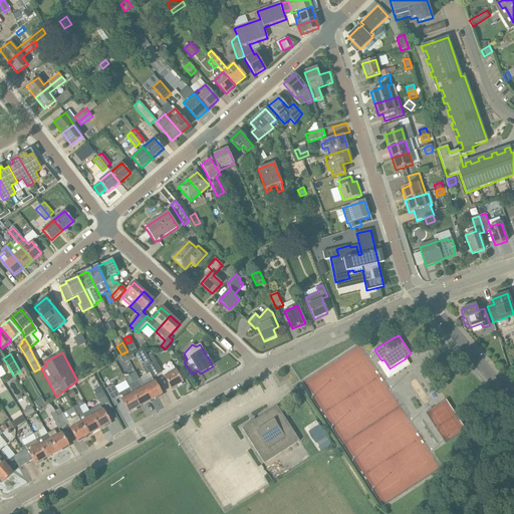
[(147,356),(157,375),(162,372),(152,353),(147,356)]
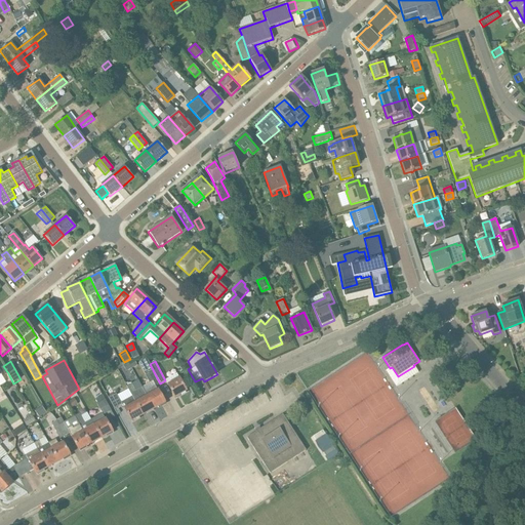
[(155,386),(160,384),(150,364),(145,366),(153,381),(155,386)]
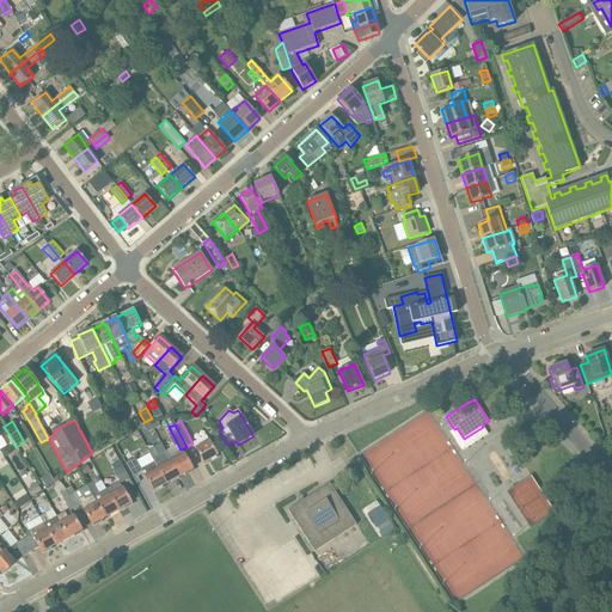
[(606,430),(595,435),(600,445),(611,439),(606,430)]
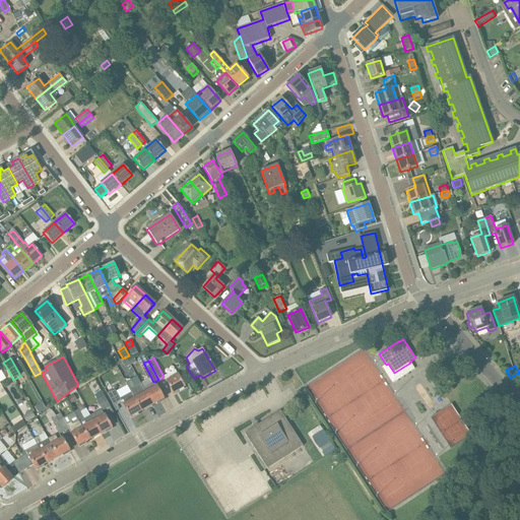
[(178,374),(166,381),(173,393),(185,387),(178,374)]
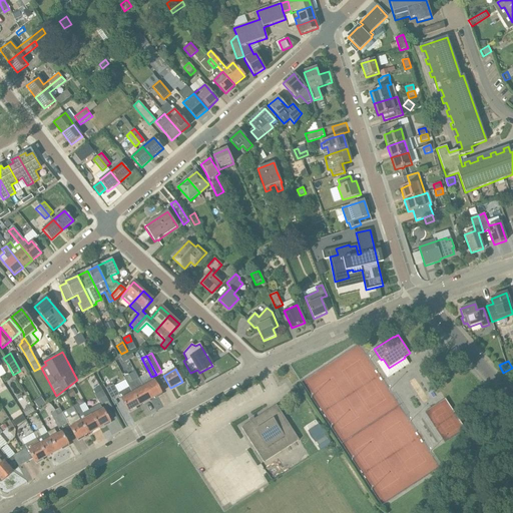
[(123,377),(132,393),(139,406),(150,400),(140,383),(138,379),(130,383),(126,376),(123,377)]
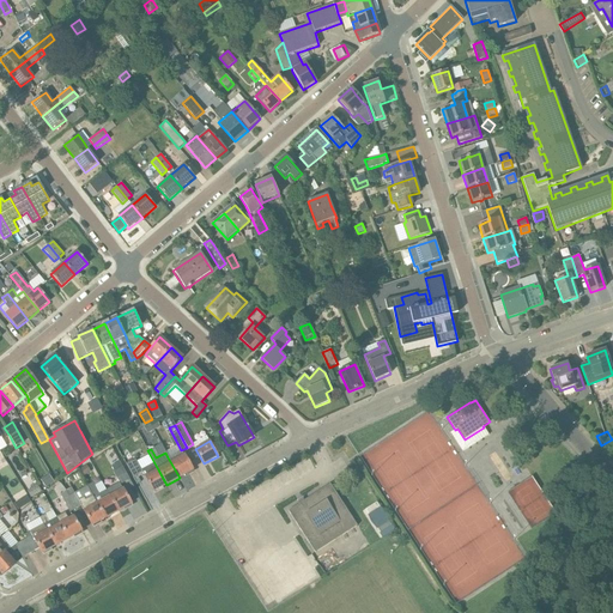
[(183,455),(181,450),(168,457),(180,478),(193,471),(184,454),(183,455)]
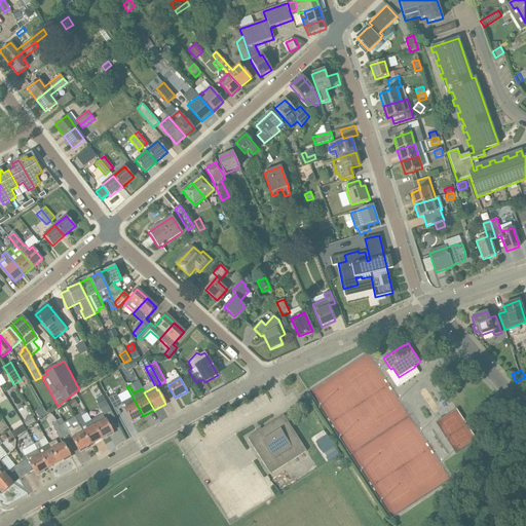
[(108,398),(114,409),(122,405),(116,393),(108,398)]
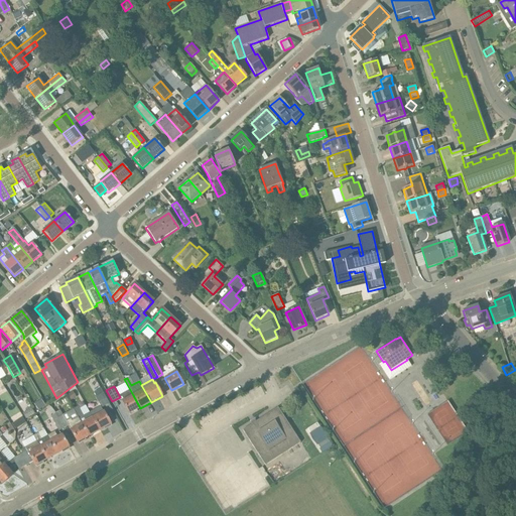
[(66,395),(70,401),(77,397),(73,391),(66,395)]
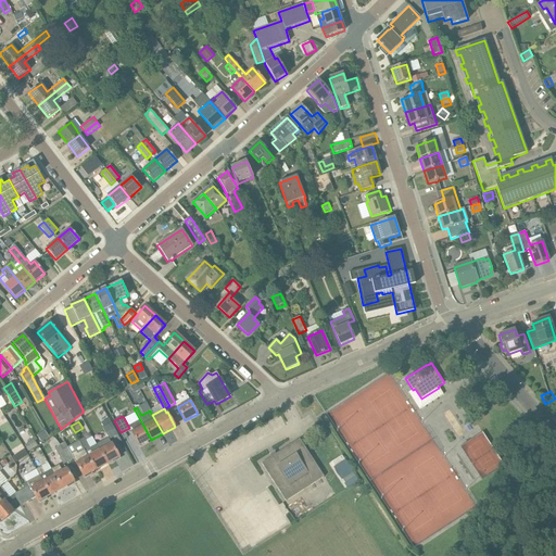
[(108,438),(109,440),(117,436),(111,422),(103,427),(102,428),(108,438)]
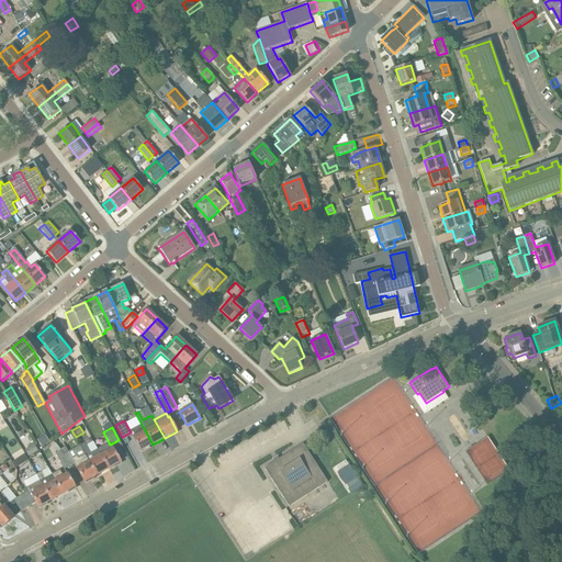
[(153,445),(145,430),(133,437),(141,451),(153,445)]
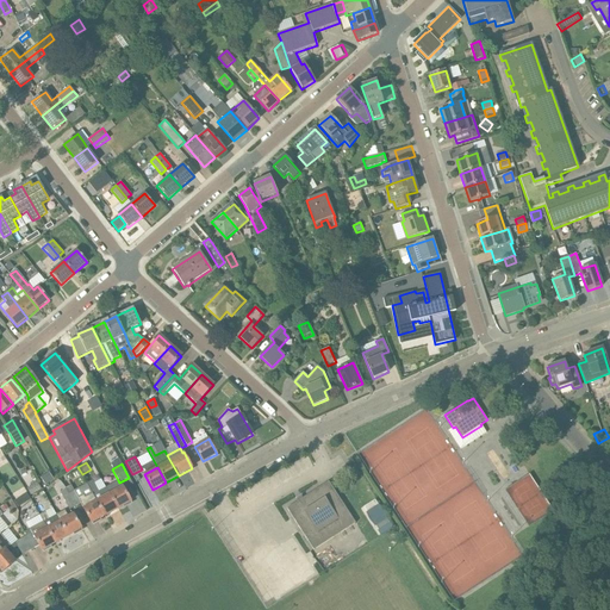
[(530,477),(510,490),(529,522),(540,516),(537,511),(545,506),(545,508),(548,506),(530,477)]
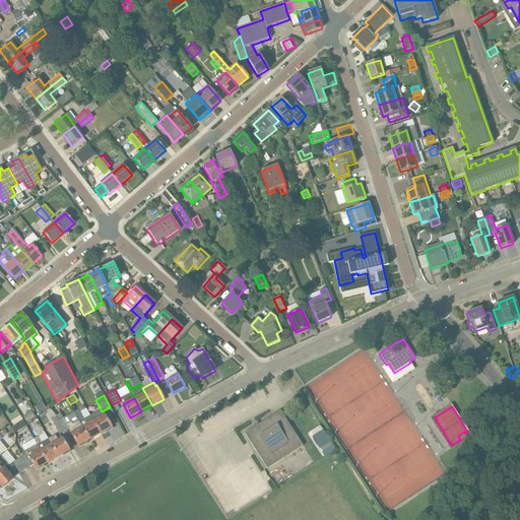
[(78,409),(73,412),(78,420),(83,428),(89,440),(101,434),(93,421),(90,415),(84,419),(78,409)]
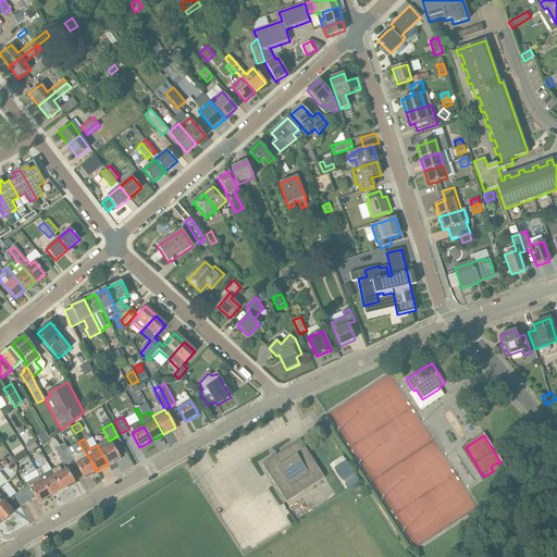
[(100,452),(108,465),(120,458),(111,444),(109,441),(108,438),(97,445),(100,452)]
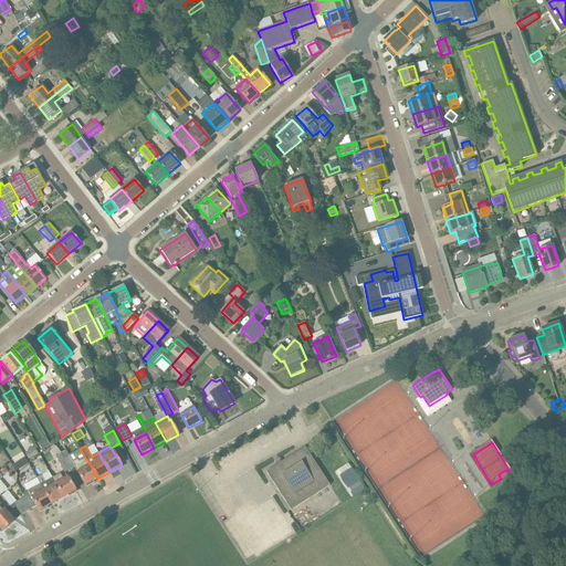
[(304,447),(265,472),(291,511),(329,485),(304,447)]
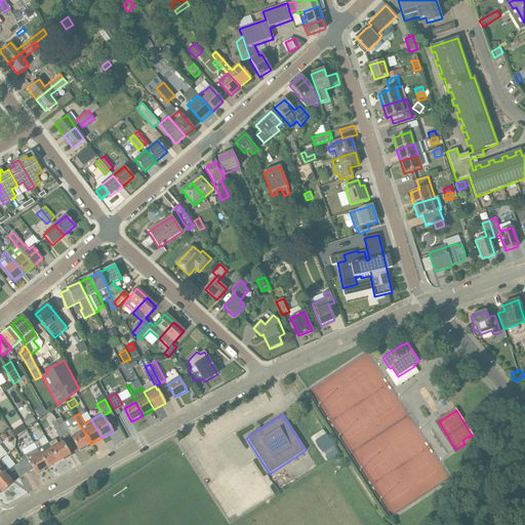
[(35,421),(33,416),(32,415),(23,420),(27,427),(35,421)]
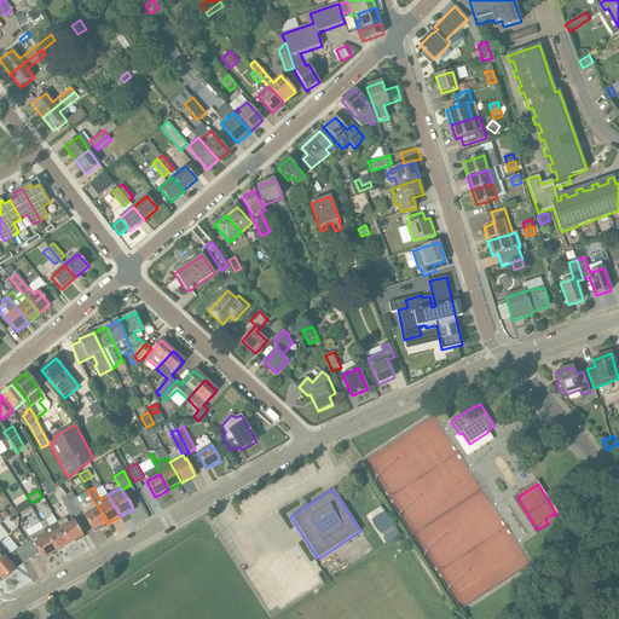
[(65,496),(76,515),(82,512),(93,531),(106,524),(99,509),(93,501),(86,504),(85,503),(80,505),(75,497),(75,498),(71,492),(65,496)]
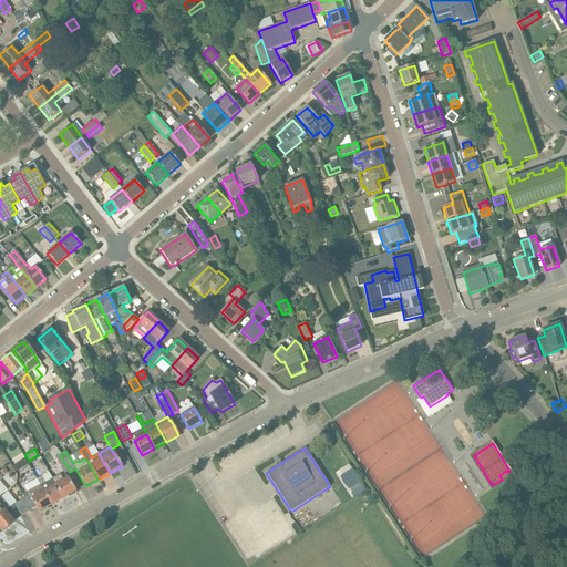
[(64,474),(70,472),(60,454),(57,456),(55,456),(64,474)]
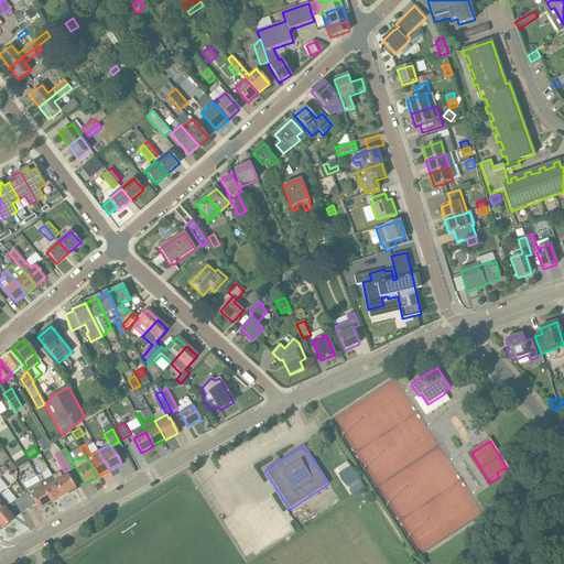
[(18,457),(22,464),(28,461),(23,454),(18,457)]
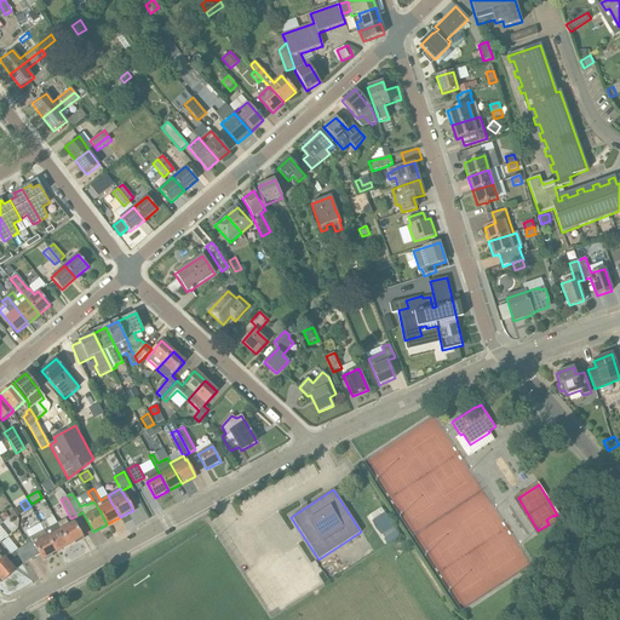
[(44,530),(56,552),(69,545),(57,524),(50,528),(46,521),(40,523),(44,530)]
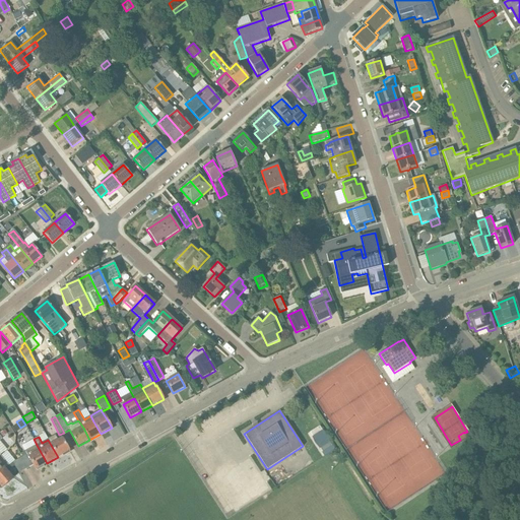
[(48,440),(58,457),(69,451),(62,438),(51,444),(48,439),(48,440)]
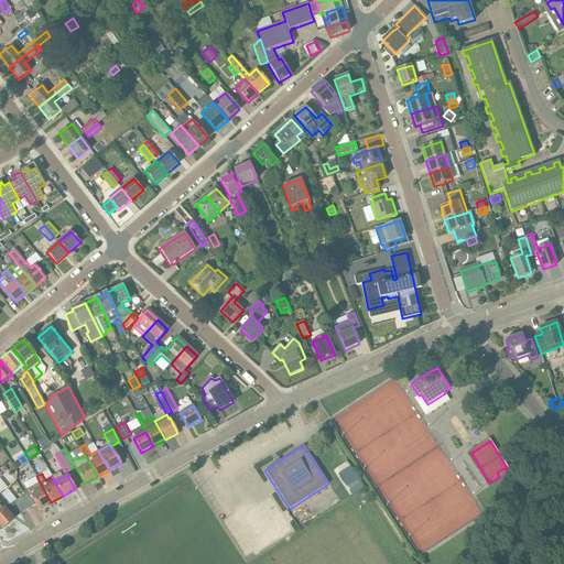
[(39,509),(51,502),(40,483),(22,492),(24,496),(31,508),(36,505),(39,509)]
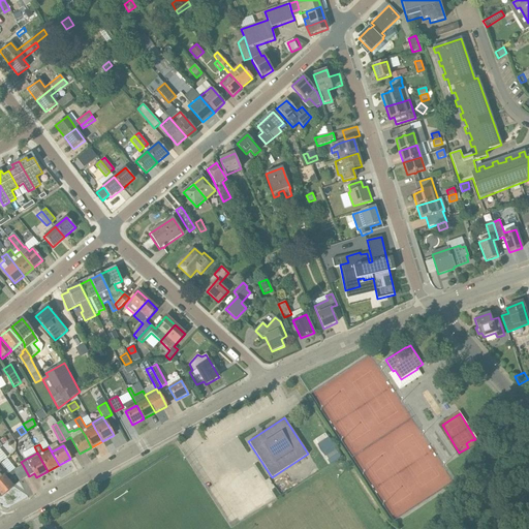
[(1,464),(0,464),(0,480),(4,477),(5,477),(9,473),(1,464)]
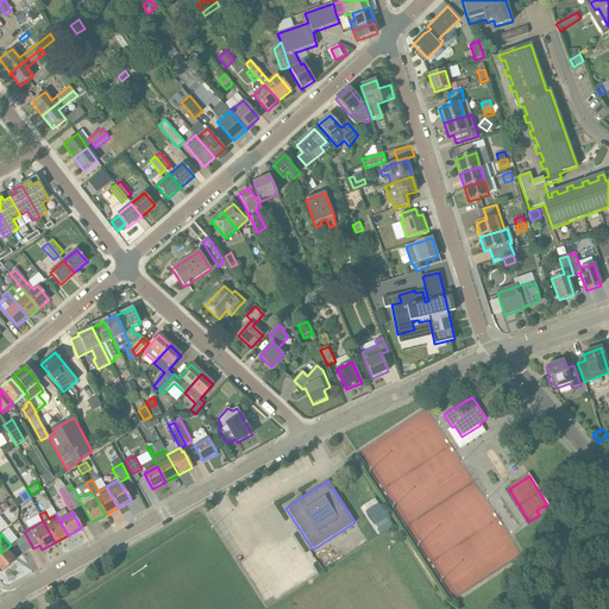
[(29,551),(33,548),(26,535),(20,538),(29,551)]
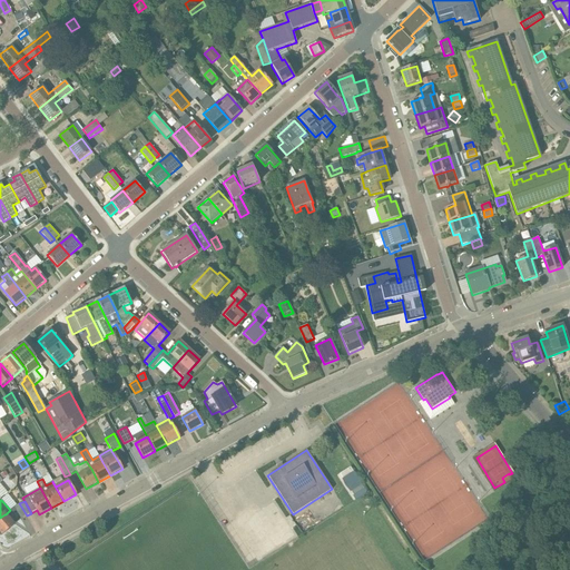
[(21,519),(27,516),(19,503),(15,507),(16,509),(21,519)]
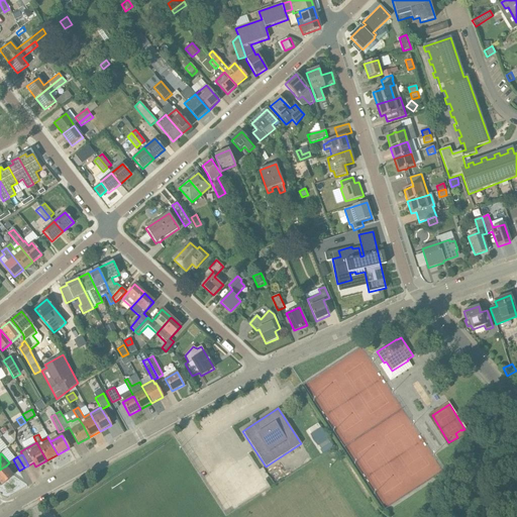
[(5,467),(4,467),(0,470),(0,483),(2,485),(13,476),(5,467)]
